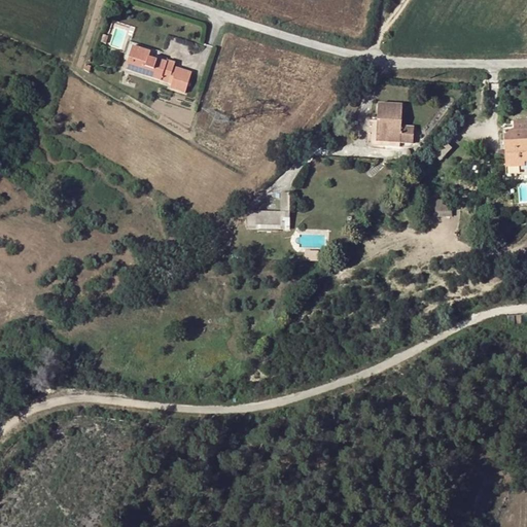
[(151,53),(133,46),(126,69),(169,83),(174,67),(175,64),(168,61),(168,63),(157,60),(157,61),(149,59),(151,53)]
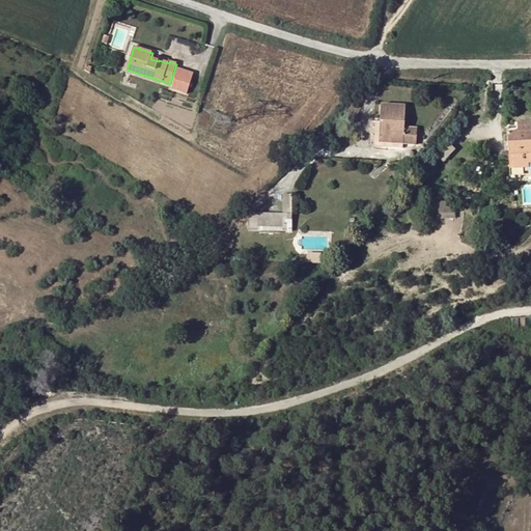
[(177,68),(173,82),(182,85),(179,91),(187,93),(193,74),(177,68)]
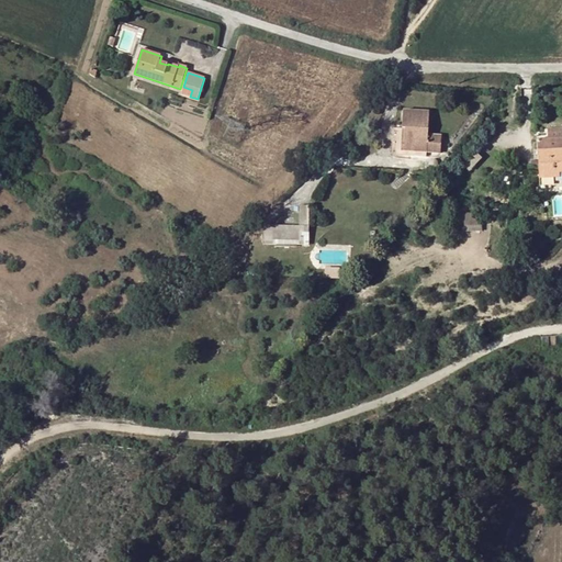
[(192,90),(183,87),(182,90),(181,94),(190,97),(192,90)]
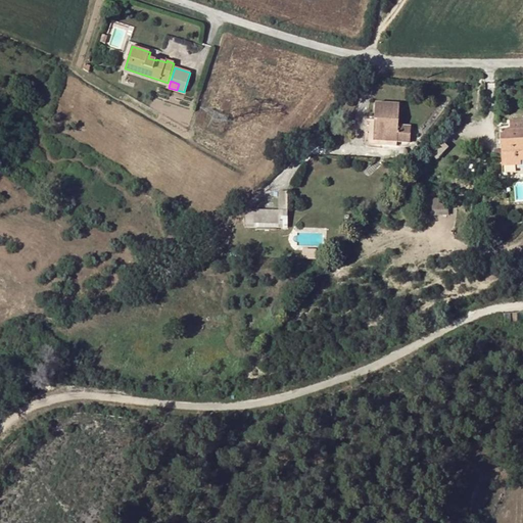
[(375,103),(374,120),(377,121),(376,135),(373,135),(373,137),(390,137),(390,141),(409,142),(410,127),(397,126),(398,104),(375,103)]
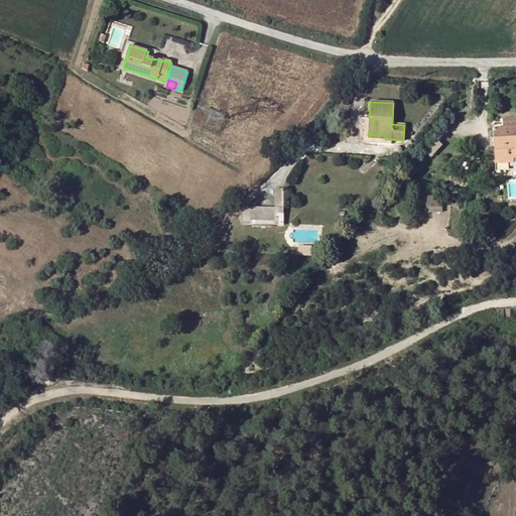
[(496,164),(510,163),(510,159),(514,159),(515,158),(515,127),(493,129),(496,162),(496,164)]
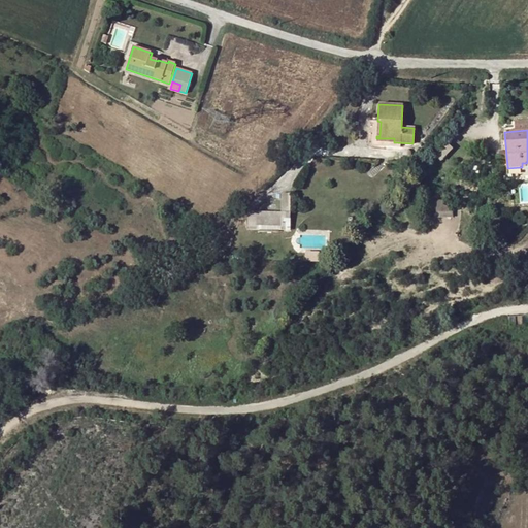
[(291,209),(291,192),(282,191),(282,209),(291,209)]
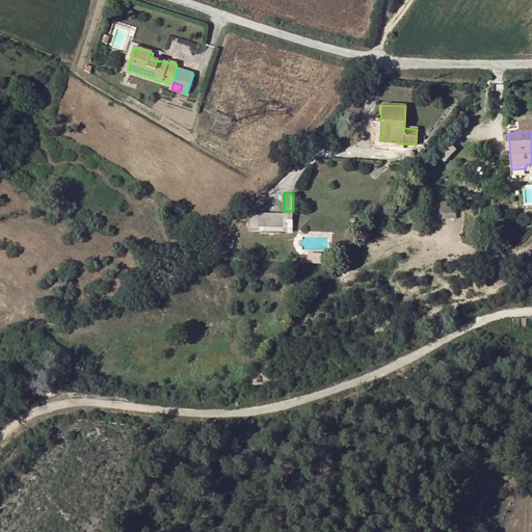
[(259,213),(251,213),(249,227),(259,227),(259,213)]
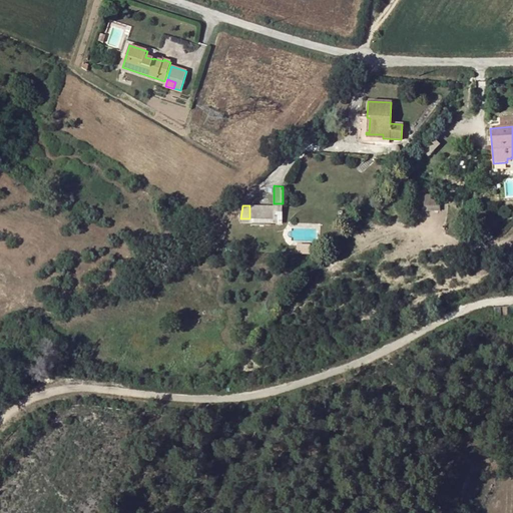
[(249,218),(274,219),(275,206),(249,205),(249,218)]
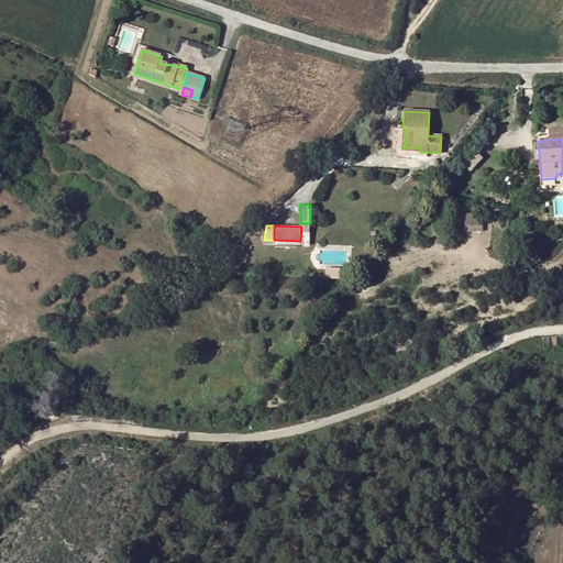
[(327,277),(341,276),(340,266),(326,267),(327,277)]
